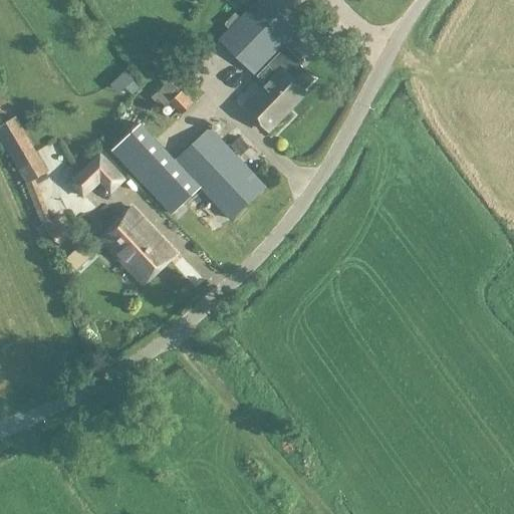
[(255,73),(312,15),(296,0),(257,0),(220,39),(255,73)]
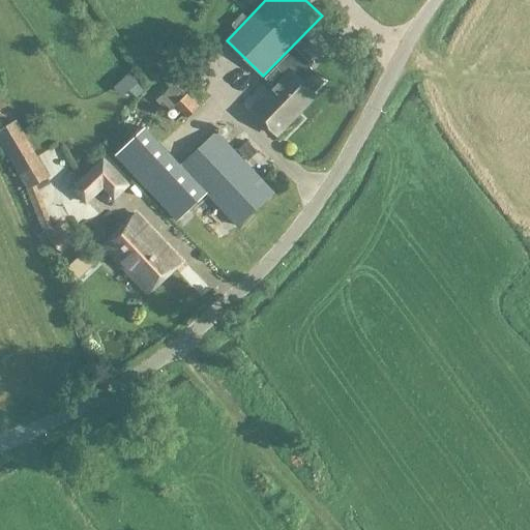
[(306,38),(315,47),(321,40),(312,32),(306,38)]
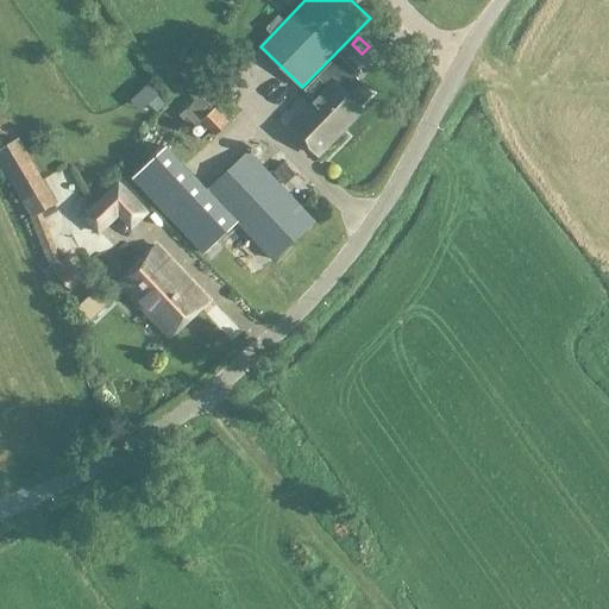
[(372,94),(355,77),(358,74),(339,55),(306,89),(316,100),(290,126),(319,155),(340,133),(338,130),(343,124),(344,125),(360,108),(363,110),(363,108),(359,106),(370,95),(371,95),(372,94)]
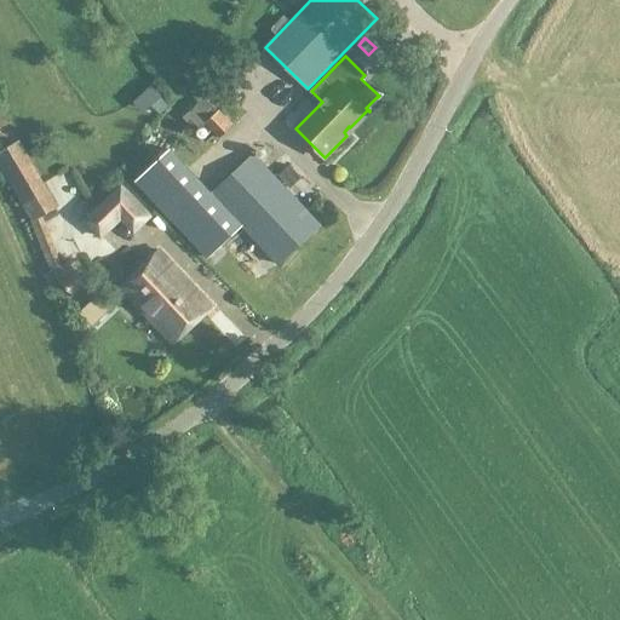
[(219,138),(234,126),(219,110),(205,122),(219,138)]
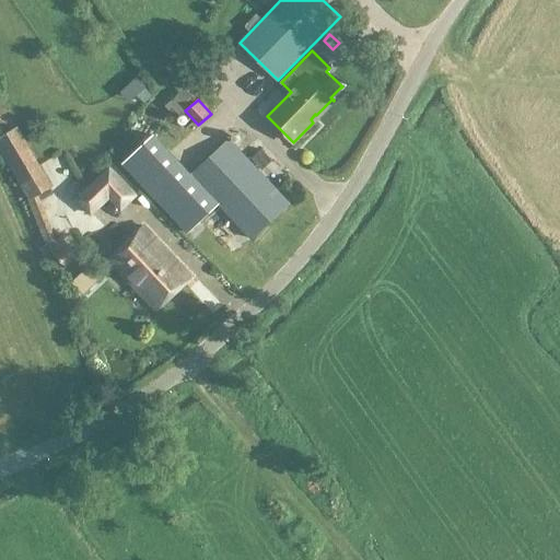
[(12,130),(0,137),(0,146),(7,156),(22,148),(12,130)]
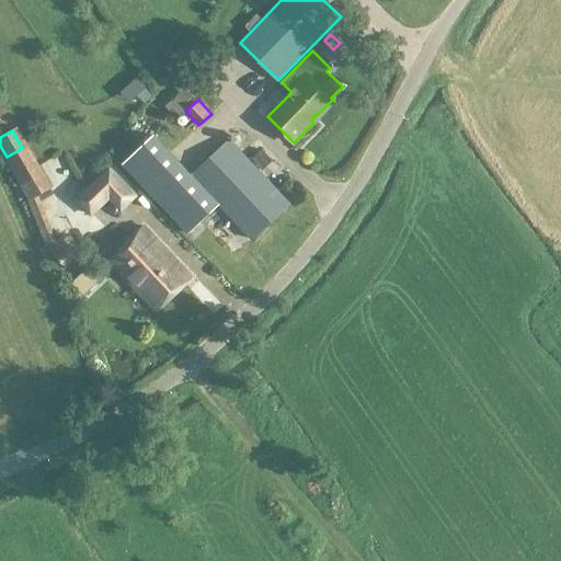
[(123,165),(187,235),(218,206),(251,241),(289,205),(229,140),(191,176),(153,137),(123,165)]
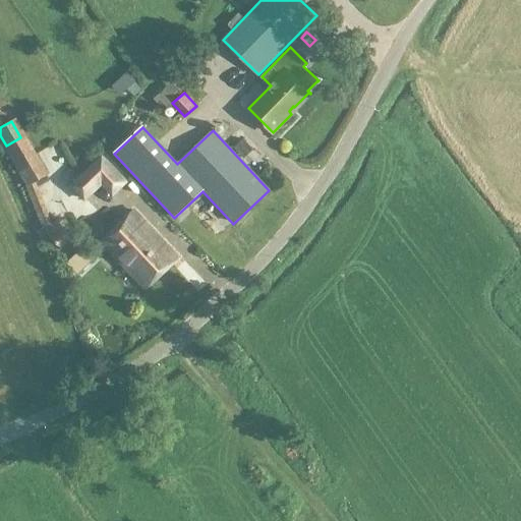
[(44,177),(32,157),(17,165),(29,185),(44,177)]
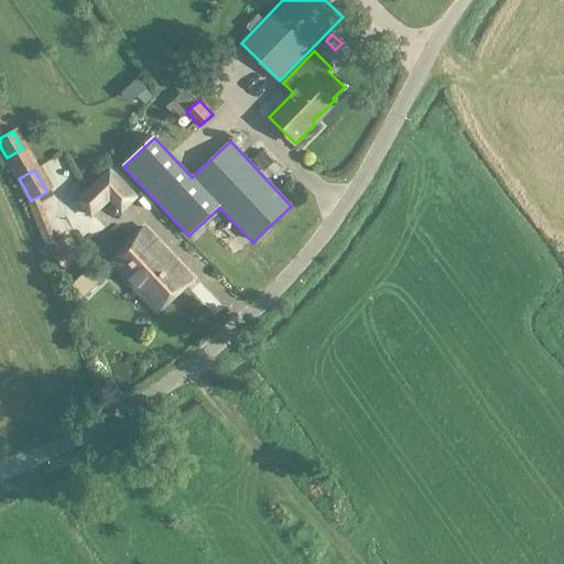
[(121,212),(136,197),(110,171),(77,202),(91,217),(109,199),(121,212)]
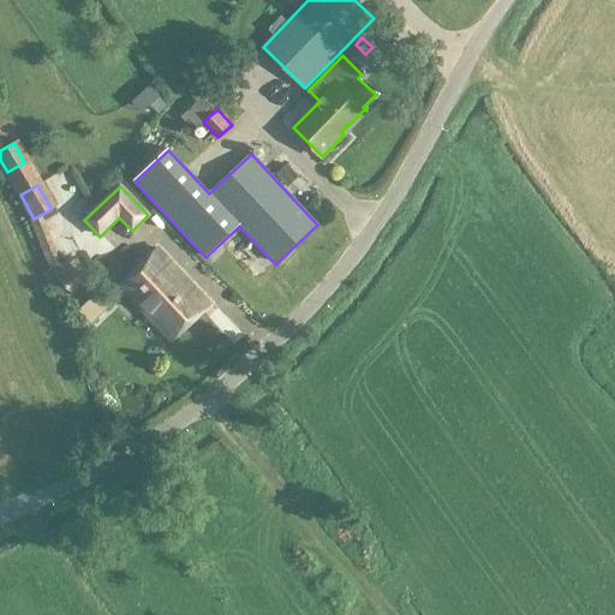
[(172,342),(210,305),(157,250),(119,287),(172,342)]
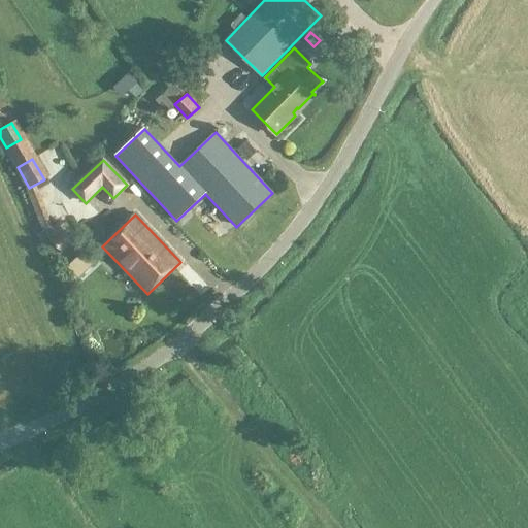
[(64,231),(64,232),(57,225),(45,235),(61,252),(73,240),(64,231)]
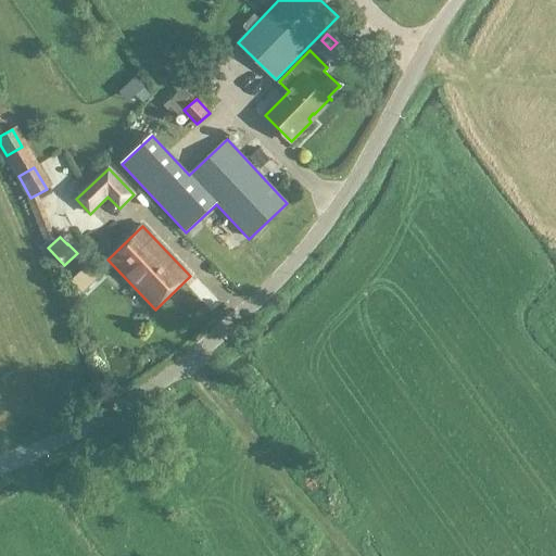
[(71,280),(83,292),(101,275),(90,263),(71,280)]
